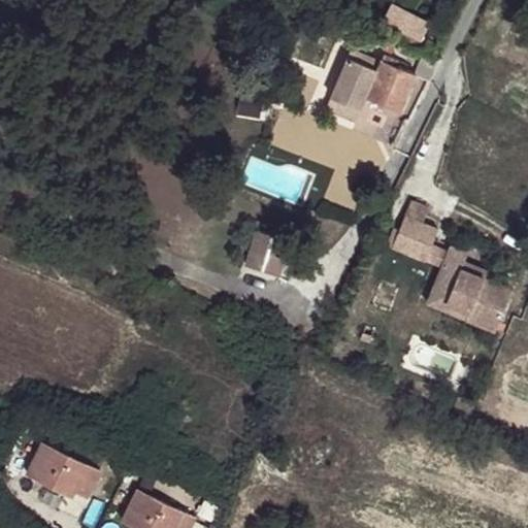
[(421,38),(429,19),(393,2),(384,22),(421,38)]
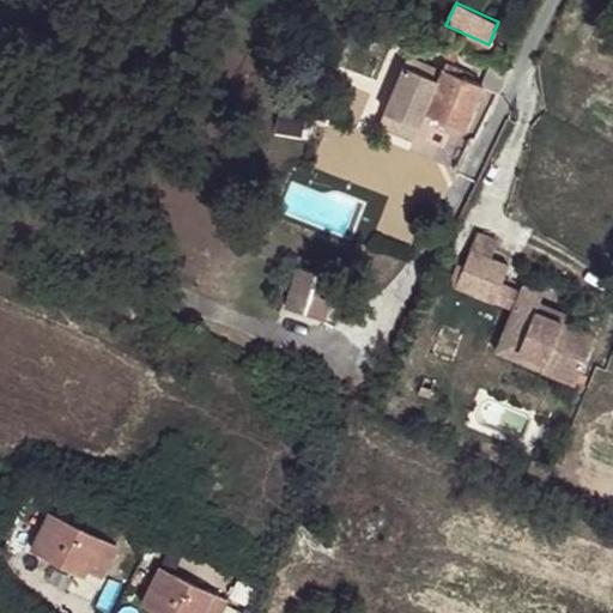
[(447,56),(450,46),(437,40),(432,50),(447,56)]
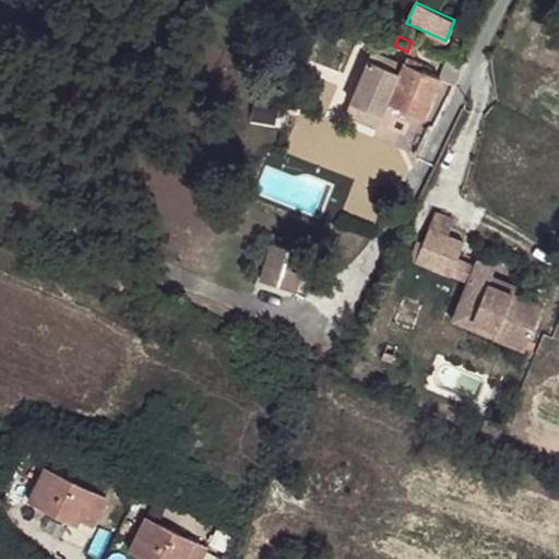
[(459,60),(464,47),(452,43),(448,56),(449,57),(459,60)]
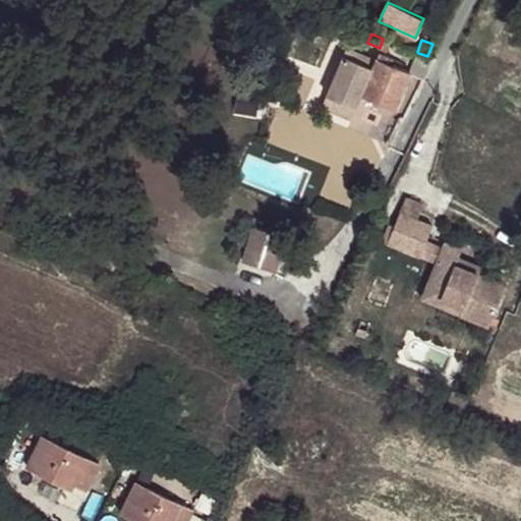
[(417,52),(394,43),(391,50),(415,60),(418,53),(417,52)]
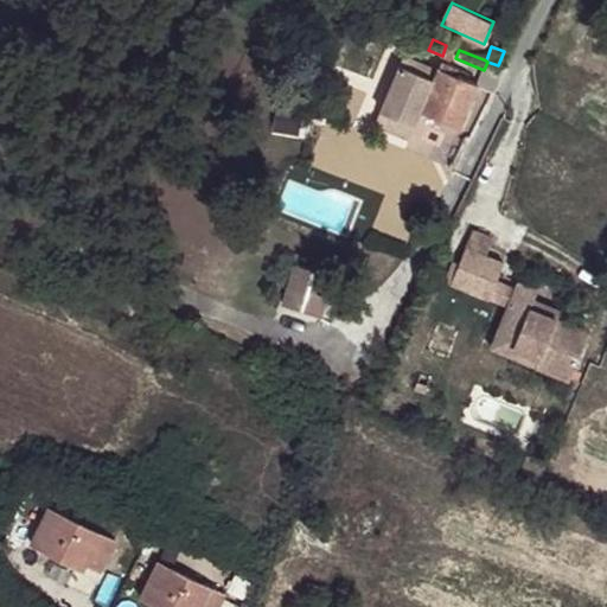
[(461,123),(479,84),(466,80),(465,83),(439,71),(404,57),(381,112),(415,126),(423,107),(461,123)]
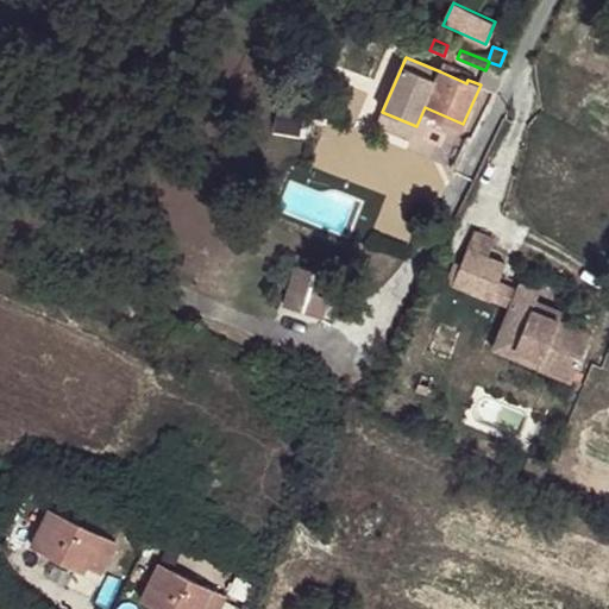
[(470,74),(444,62),(440,71),(466,83),(468,80),(470,74)]
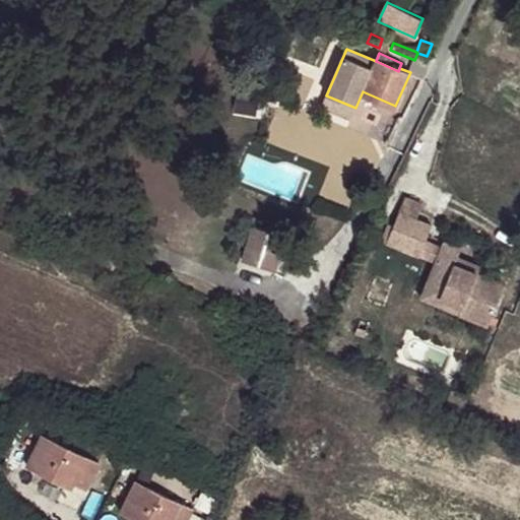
[(255,116),(257,102),(238,95),(235,112),(255,116)]
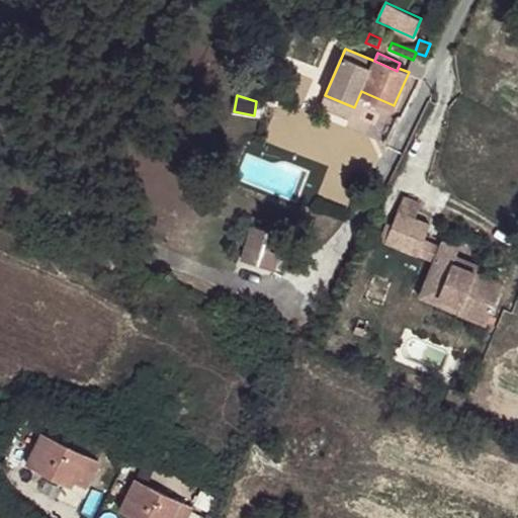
[(354,107),(325,95),(320,106),(349,118),(354,107)]
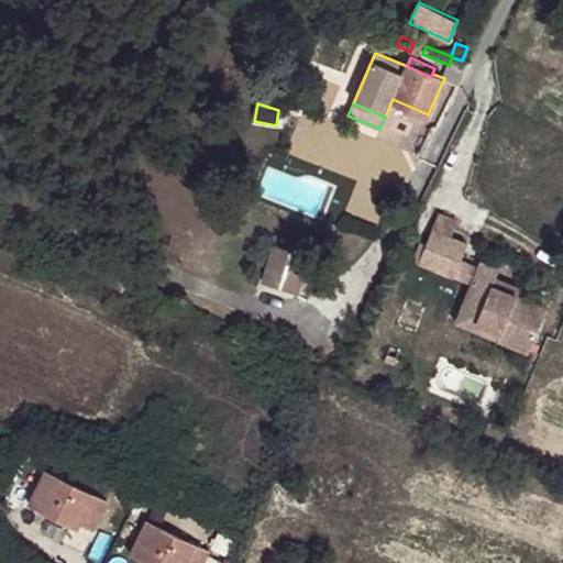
[(451,236),(456,221),(439,213),(432,229),(451,236)]
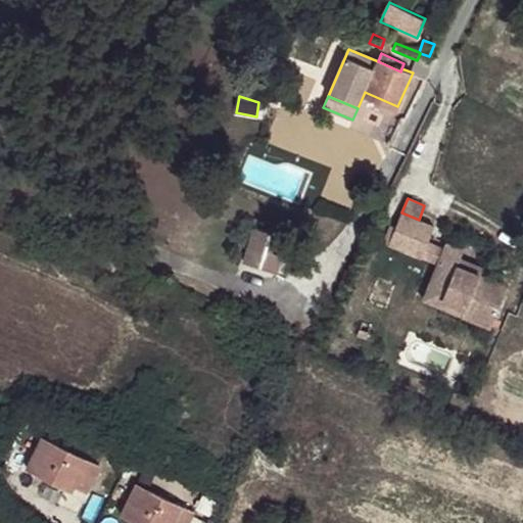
[(428,241),(434,226),(419,220),(401,212),(395,228),(388,244),(422,258),(428,241)]
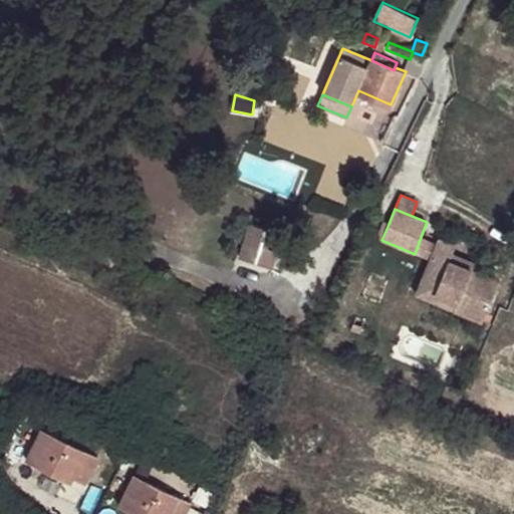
[(381,240),(389,224),(383,222),(376,238),(381,240)]
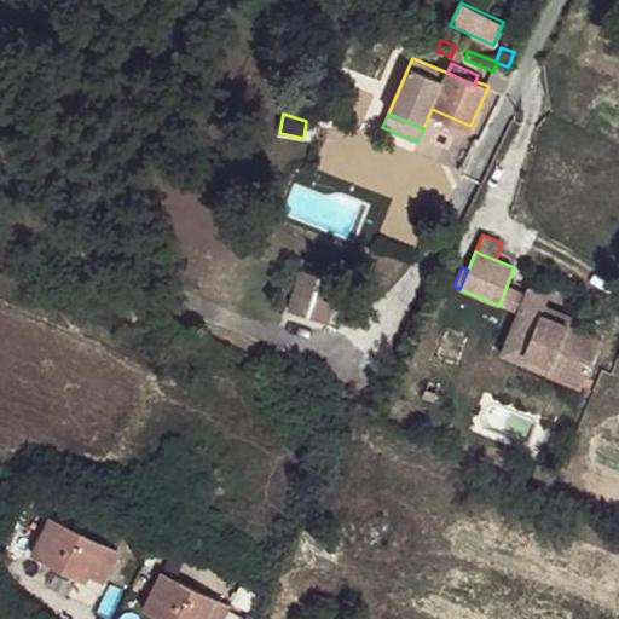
[(328,323),(340,283),(300,271),(288,311),(328,323)]
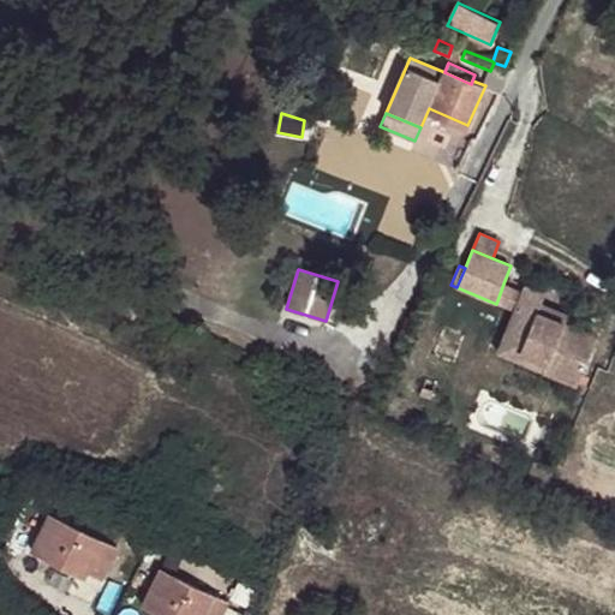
[(515,311),(523,292),(503,284),(496,304),(515,311)]
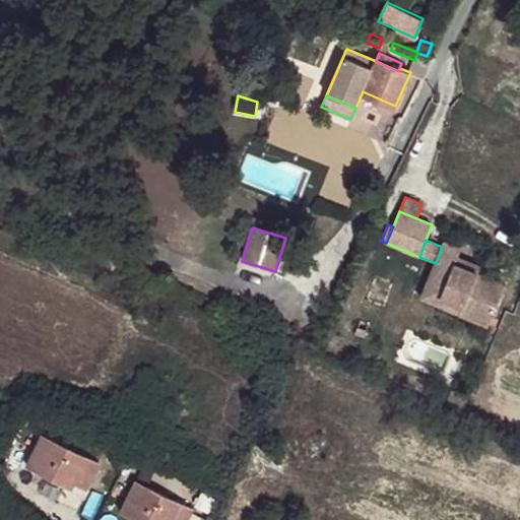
[(489,326),(506,285),(477,274),(455,264),(457,257),(461,249),(444,242),(442,247),(436,263),(428,283),(443,289),(440,299),(462,308),(459,315),(489,326)]
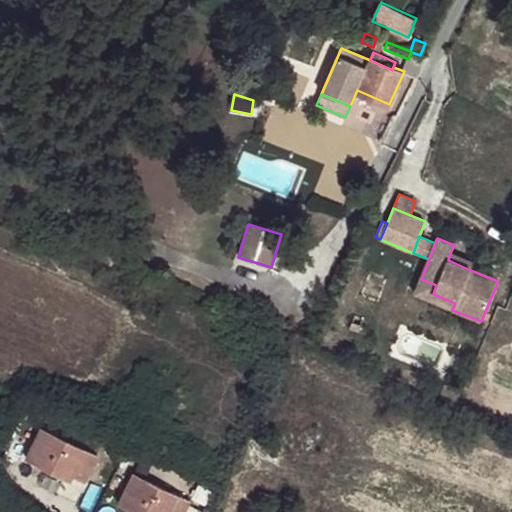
[(470,270),(473,263),(450,253),(448,260),(470,270)]
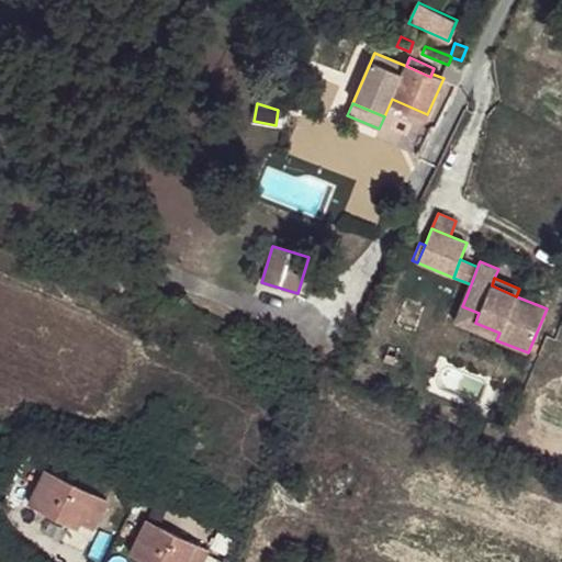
[(475,323),(479,313),(462,306),(454,324),(496,340),(499,333),(475,323)]
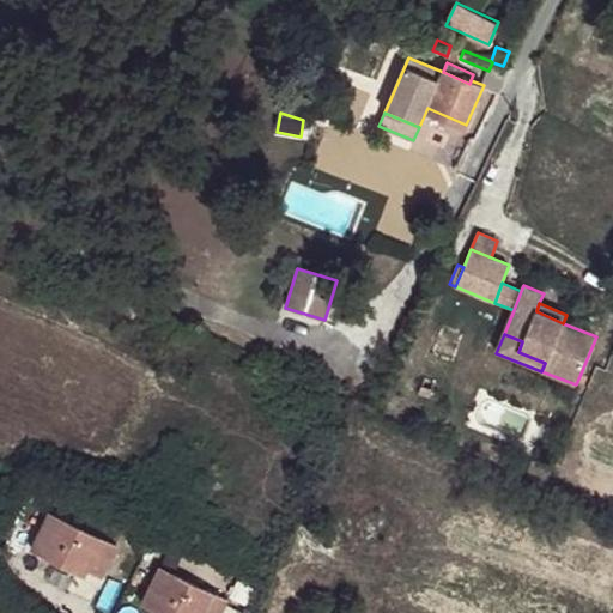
[(116,547),(49,514),(31,550),(84,576),(86,571),(101,578),(116,547)]
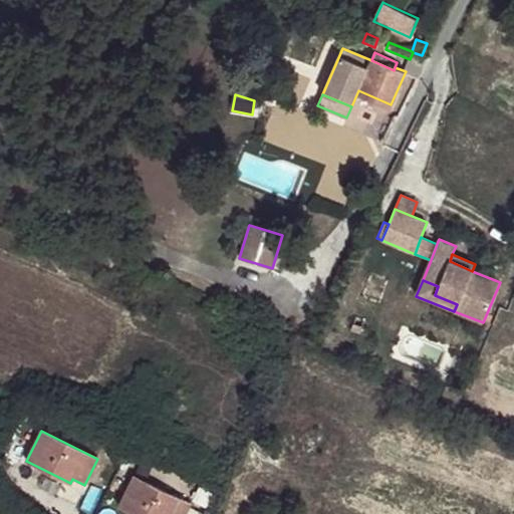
[(186,513),(191,505),(135,477),(118,507),(133,513),(186,513)]
